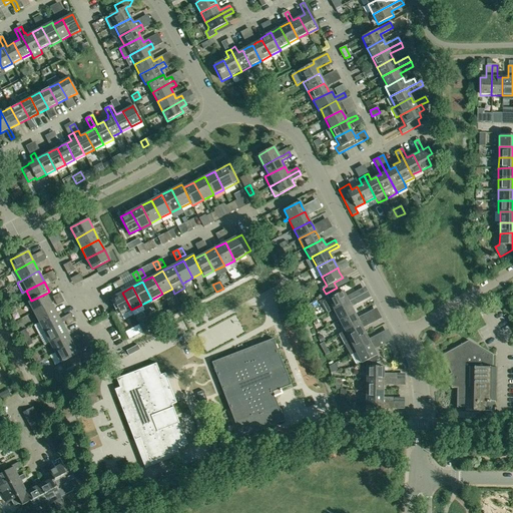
[(328,313),(334,310),(358,297),(355,292),(348,296),(348,297),(347,298),(343,292),(333,297),(332,293),(326,296),(328,299),(322,302),(328,313)]
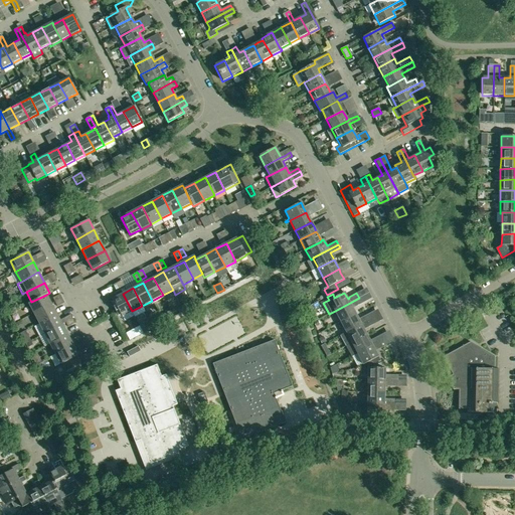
[(132,311),(123,294),(112,299),(122,317),(132,311)]
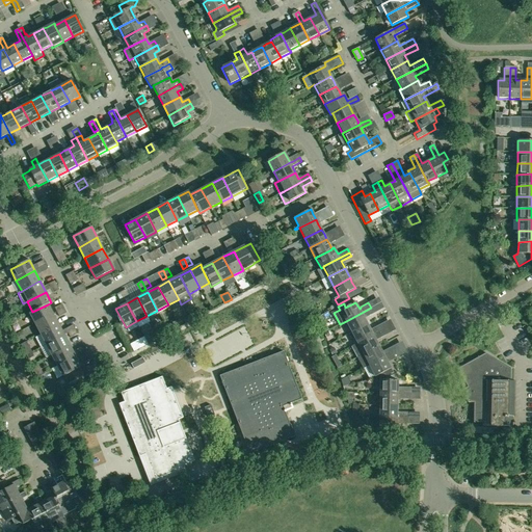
[(34,324),(53,315),(48,304),(32,312),(29,314),(34,324)]
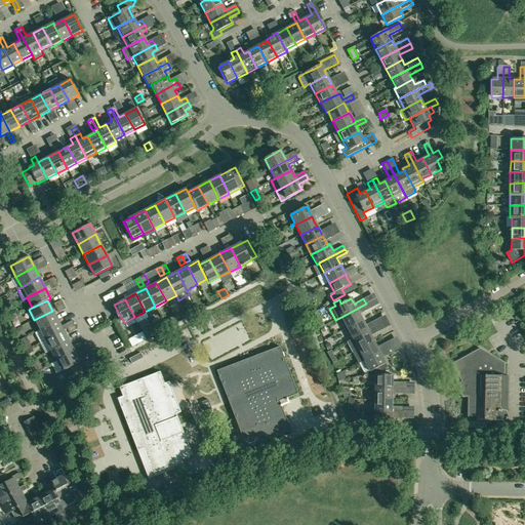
[(366,304),(341,317),(347,328),(362,320),(359,314),(361,313),(361,314),(369,310),(366,304)]
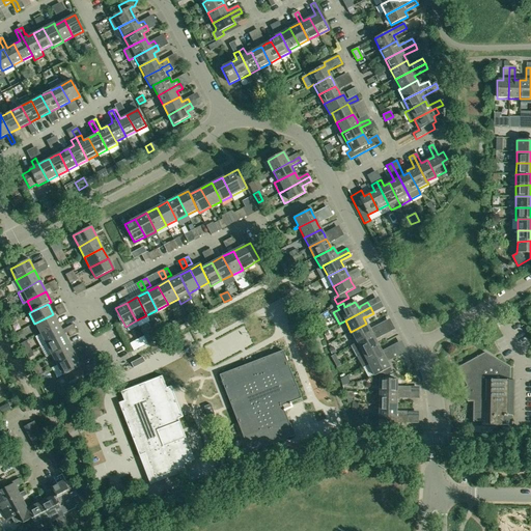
[(194,317),(199,315),(197,309),(191,312),(194,317)]
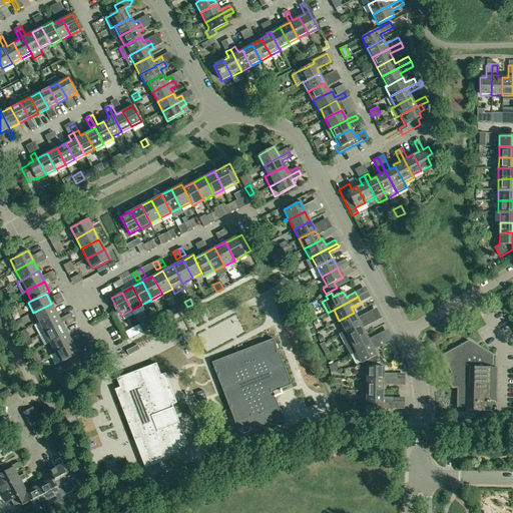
[(39,323),(56,314),(51,304),(33,313),(39,323)]
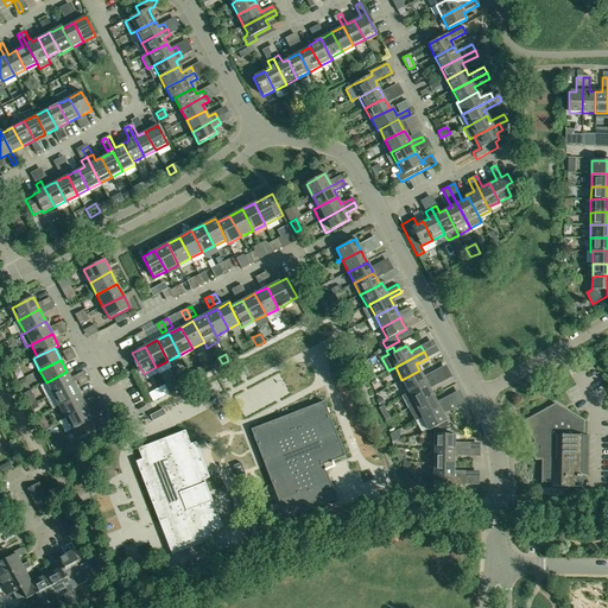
[(363,373),(371,368),(367,360),(359,365),(363,373)]
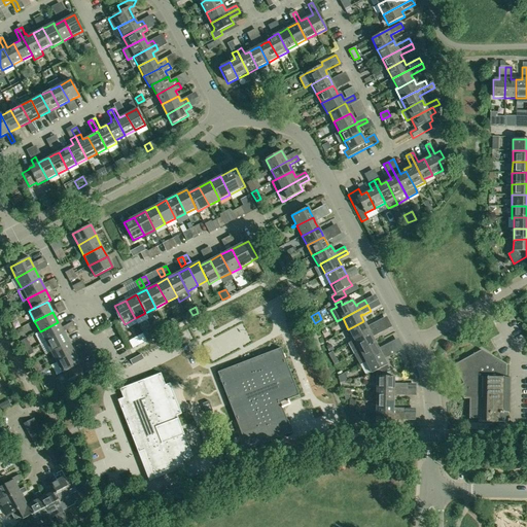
[(363,321),(348,329),(354,341),(379,327),(376,322),(369,325),(370,326),(367,327),(363,321)]
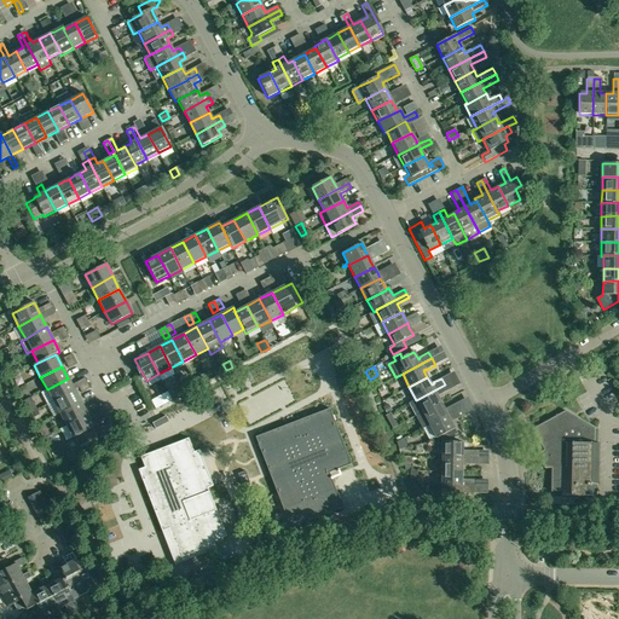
[(53,403),(75,391),(68,379),(47,389),(53,403)]
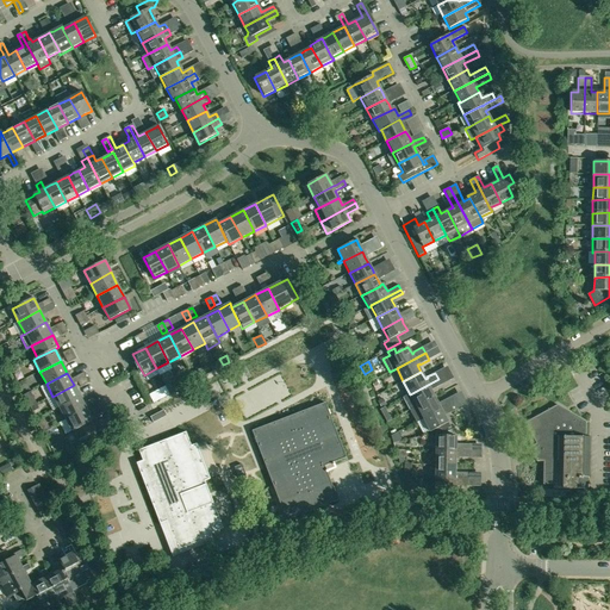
[(439,379),(410,394),(403,398),(410,410),(435,397),(430,390),(433,388),(433,390),(442,385),(439,379)]
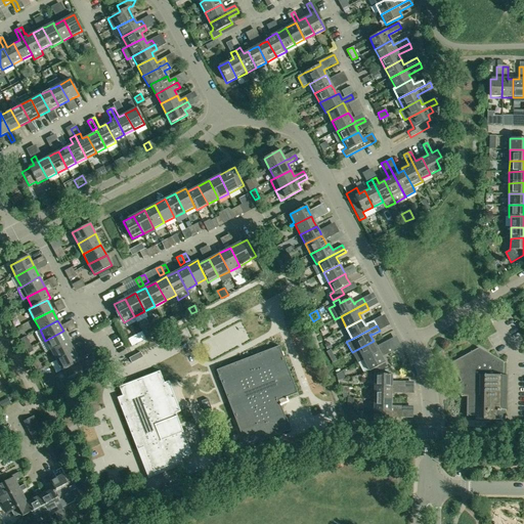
[(50,351),(69,342),(63,331),(45,341),(50,351)]
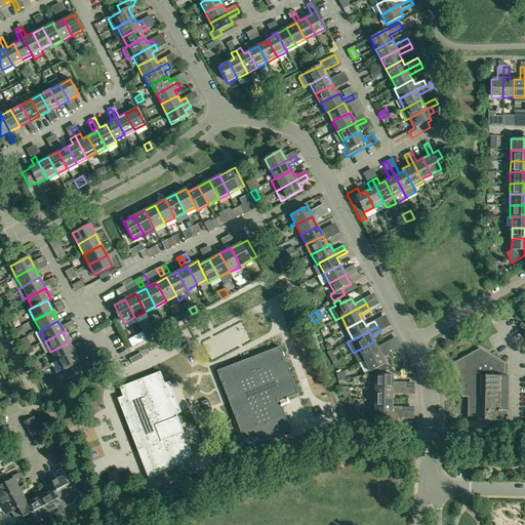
[(374,341),(353,353),(358,364),(390,348),(387,342),(378,347),(379,347),(377,348),(374,341)]
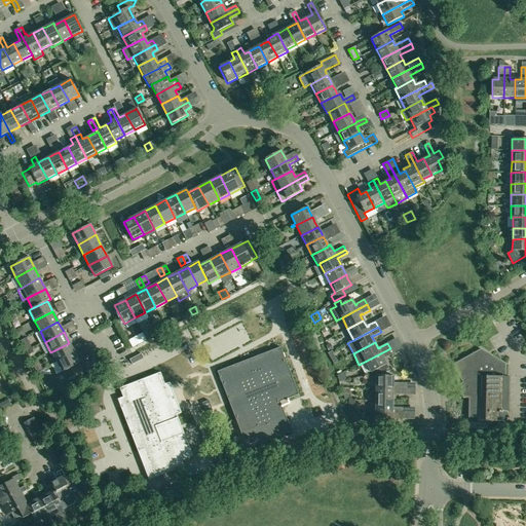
[(69,343),(50,352),(57,363),(74,353),(69,343)]
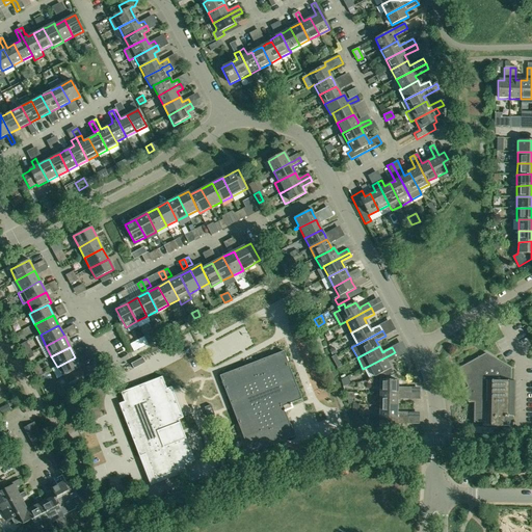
[(287,362),(288,362),(287,357),(286,357),(284,351),(219,376),(222,382),(221,382),(222,387),(223,387),(249,454),(294,436),(291,429),(292,428),(291,424),(290,425),(283,406),(301,399),(287,362)]
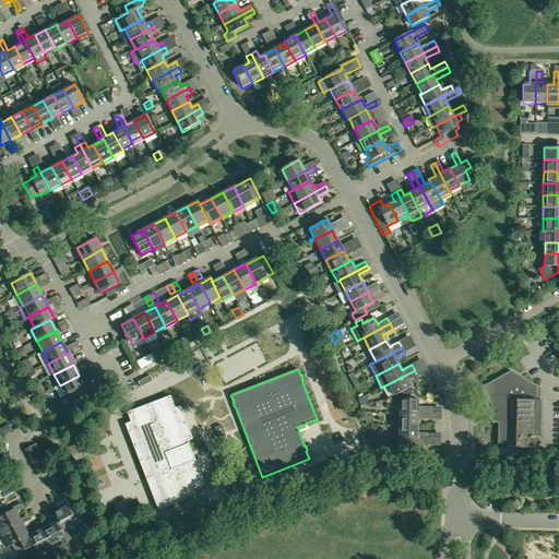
[(417,376),(415,370),(381,388),(384,393),(391,390),(394,396),(403,391),(411,388),(407,380),(408,379),(409,380),(417,376)]
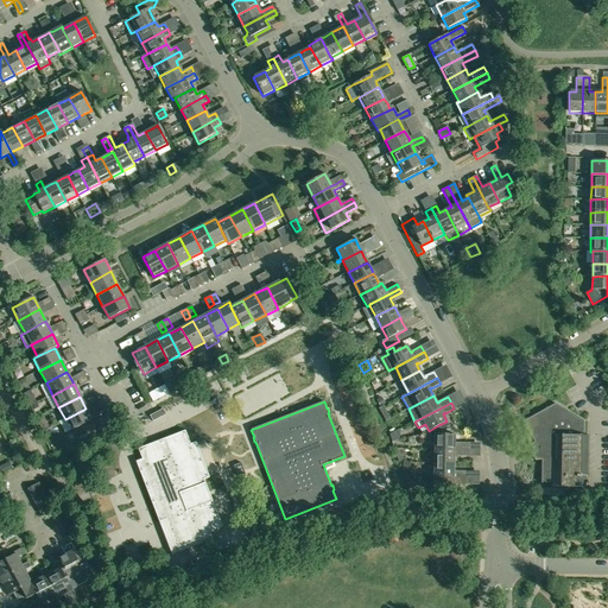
[(583,420),(565,410),(555,404),(523,422),(533,443),(526,447),(534,461),(542,461),(540,483),(551,483),(551,487),(586,488),(586,476),(588,476),(589,436),(583,436),(583,420)]
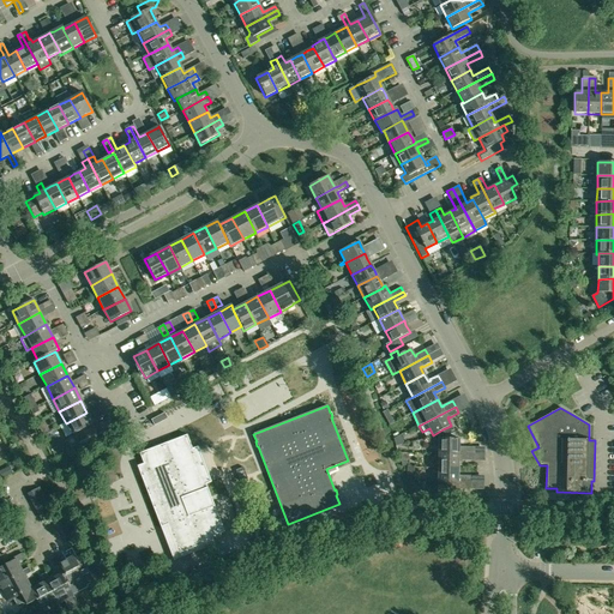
[(387,409),(384,411),(383,411),(386,420),(390,425),(393,422),(387,409)]
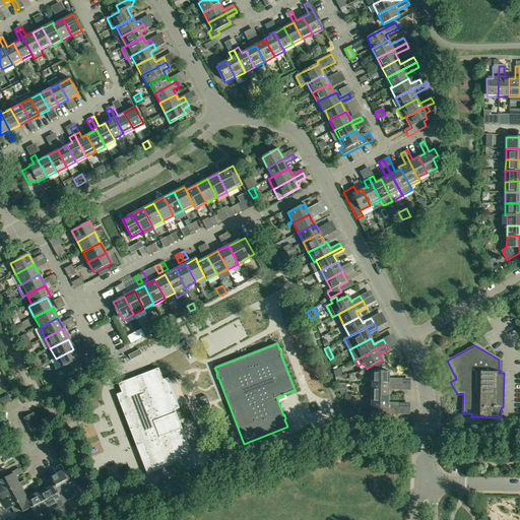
[(78,359),(73,349),(56,359),(61,369),(62,368),(66,375),(81,368),(77,360),(78,359)]
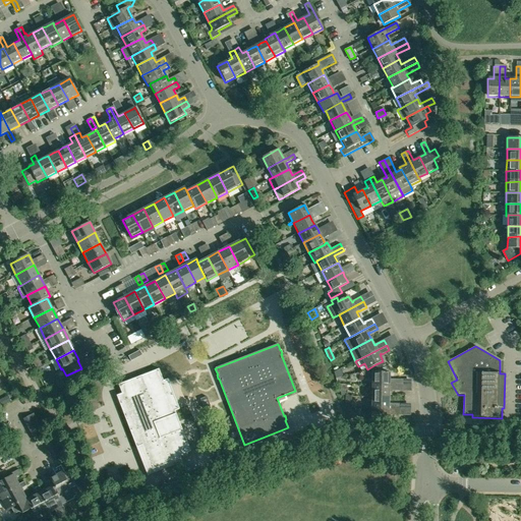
[(130,361),(141,355),(139,350),(128,356),(130,361)]
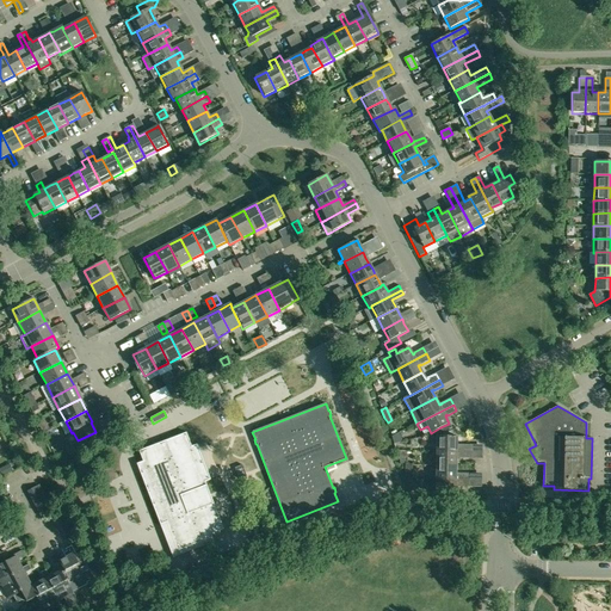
[(205,482),(210,480),(197,445),(191,446),(186,433),(139,451),(146,469),(140,471),(160,525),(166,523),(177,551),(213,537),(210,534),(223,529),(205,482)]
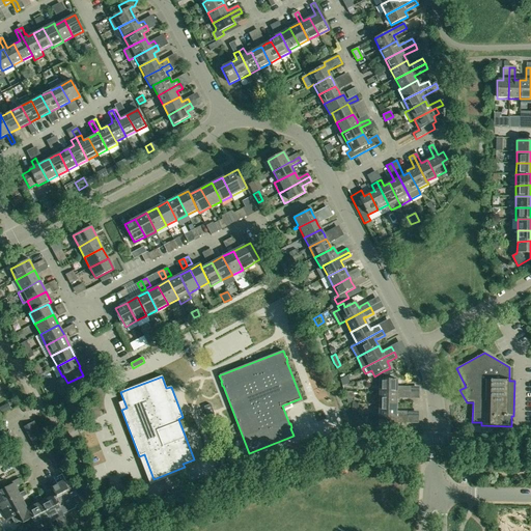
[(379,380),(379,392),(408,393),(408,387),(399,387),(399,388),(397,388),(397,380),(379,380)]
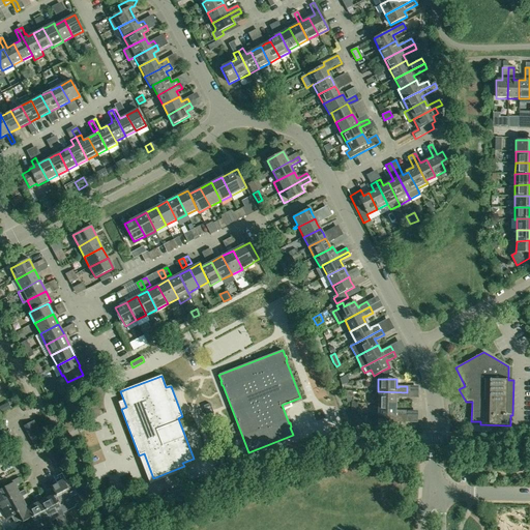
[(407,392),(378,391),(378,404),(395,405),(395,396),(399,396),(399,398),(407,398),(407,392)]
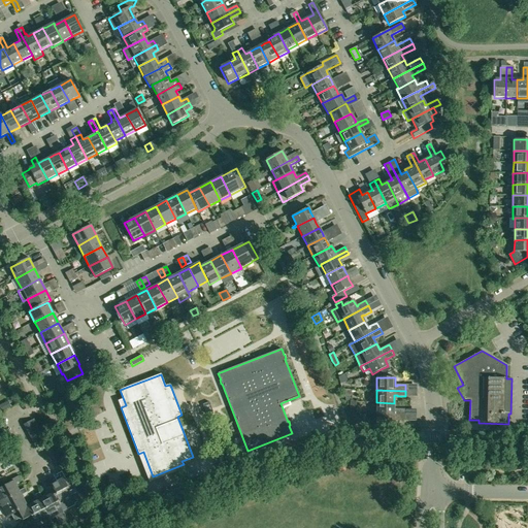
[(0,410),(1,413),(11,407),(8,401),(0,405),(0,410)]
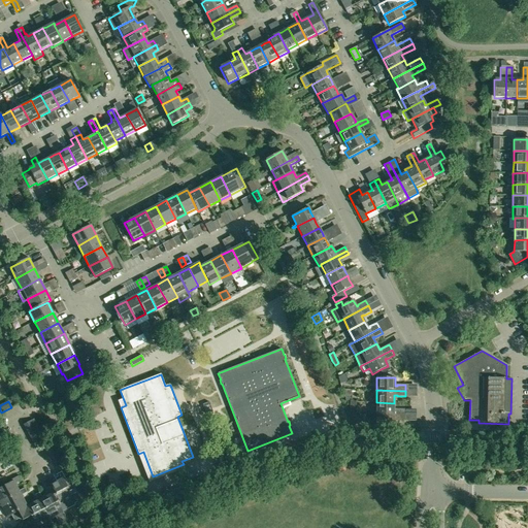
[(209,402),(202,404),(206,415),(212,411),(209,402)]
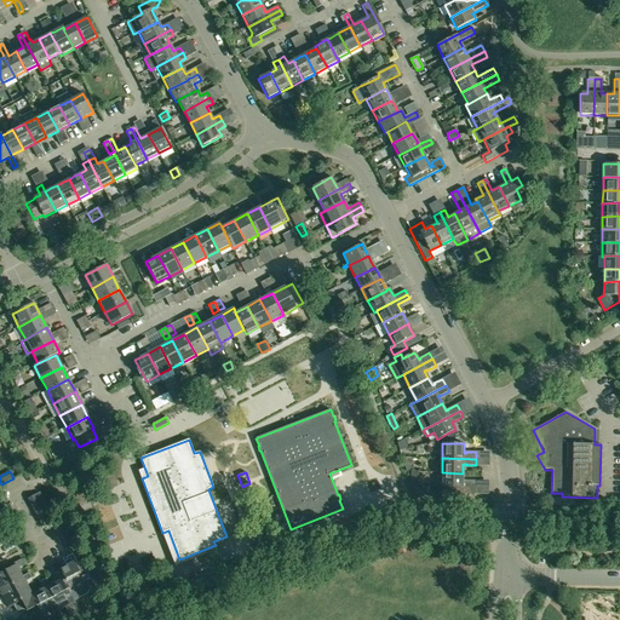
[(463,474),(442,472),(442,487),(475,488),(476,481),(465,481),(465,482),(463,482),(463,474)]
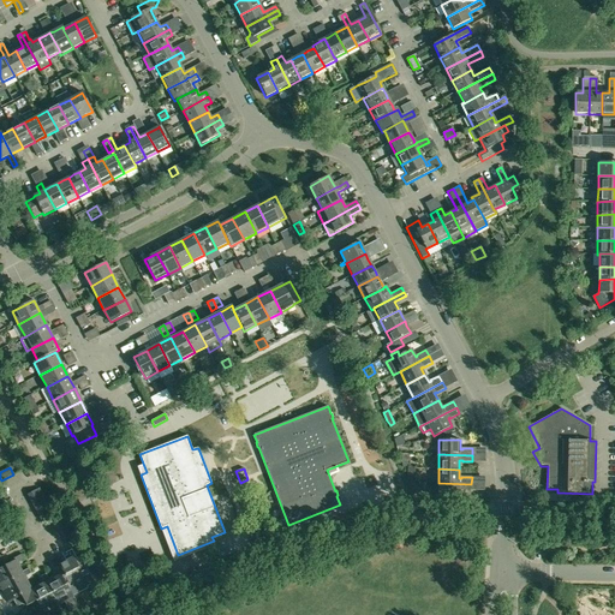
[(471,490),(471,484),(439,483),(439,497),(459,499),(459,489),(461,489),(461,490),(471,490)]
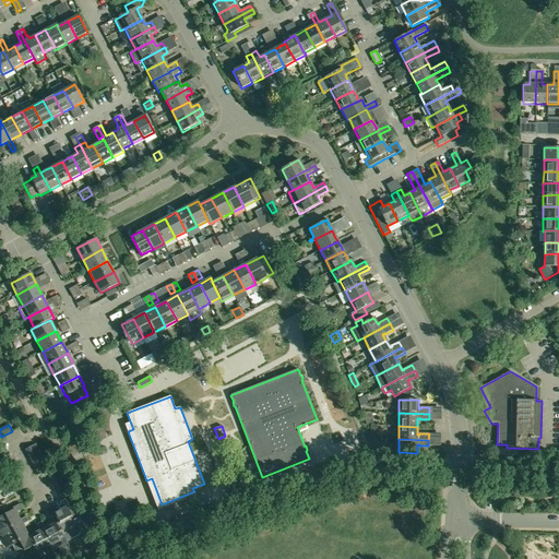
[(54,514),(55,515),(59,523),(57,524),(62,535),(63,535),(75,528),(74,527),(82,523),(72,507),(70,508),(66,500),(61,502),(63,507),(64,508),(54,514)]
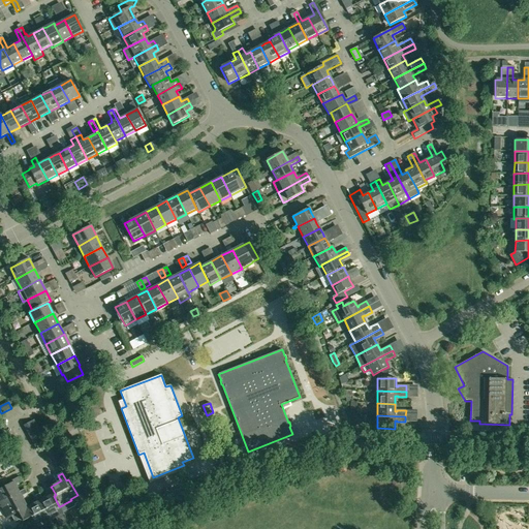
[(0,489),(0,504),(1,507),(12,501),(11,499),(20,494),(19,493),(14,485),(17,484),(21,481),(19,477),(10,481),(11,483),(0,489)]
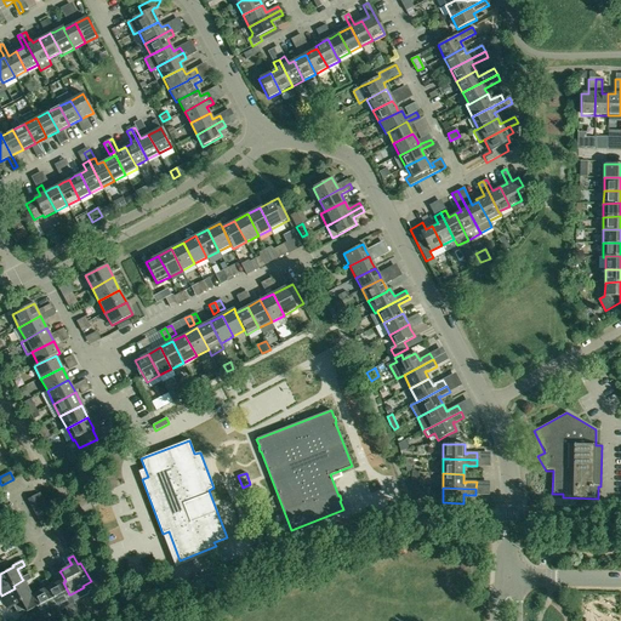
[(74,603),(70,594),(69,594),(63,582),(66,581),(61,573),(55,575),(58,580),(60,582),(50,587),(49,588),(53,598),(51,599),(57,613),(74,603)]
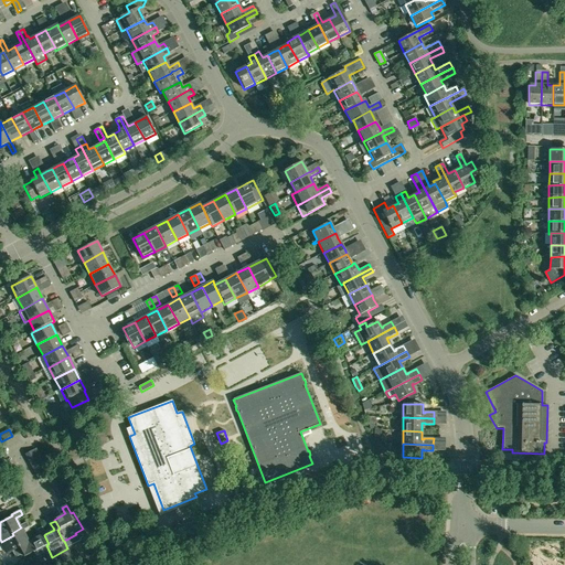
[(20,548),(24,557),(29,543),(22,530),(24,530),(29,528),(27,522),(20,526),(21,528),(12,533),(13,535),(1,542),(8,554),(20,548)]
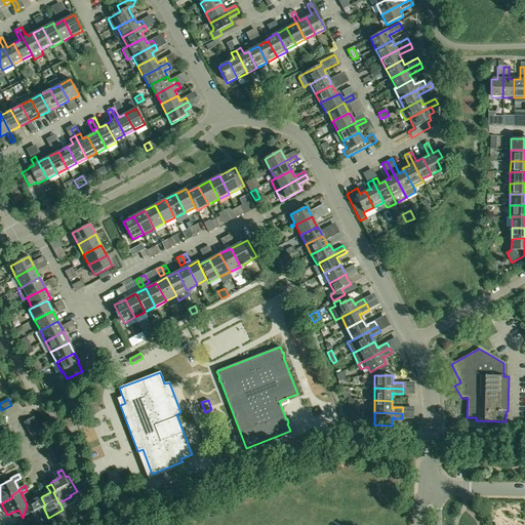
[(38,498),(27,505),(23,518),(31,513),(37,524),(48,518),(43,507),(45,506),(41,497),(42,496),(39,490),(35,492),(37,496),(38,496),(38,498)]
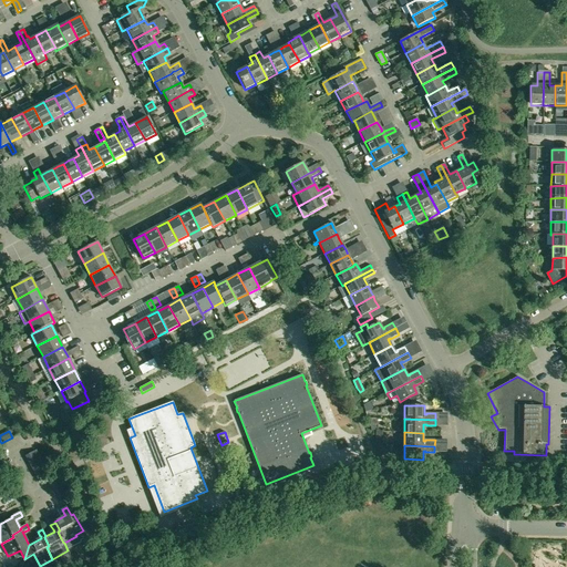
[(158,536),(162,543),(169,538),(166,532),(158,536)]
